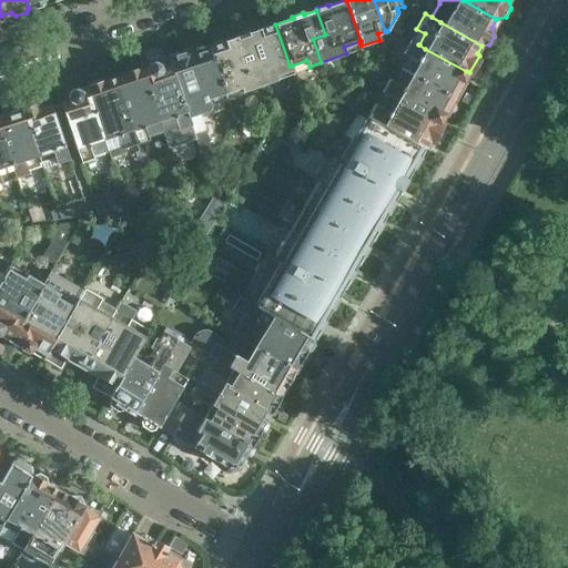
[(234,36),(234,37),(243,63),(256,59),(265,83),(277,79),(276,75),(293,69),(292,66),(290,66),(275,24),(261,29),(260,28),(247,32),(247,33),(235,38),(234,36)]
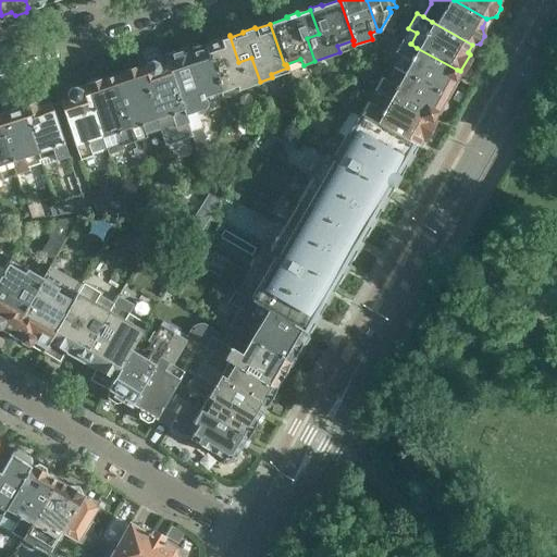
[(221,40),(205,46),(220,91),(236,85),(238,89),(260,82),(251,58),(238,62),(230,36),(220,39),(221,40)]
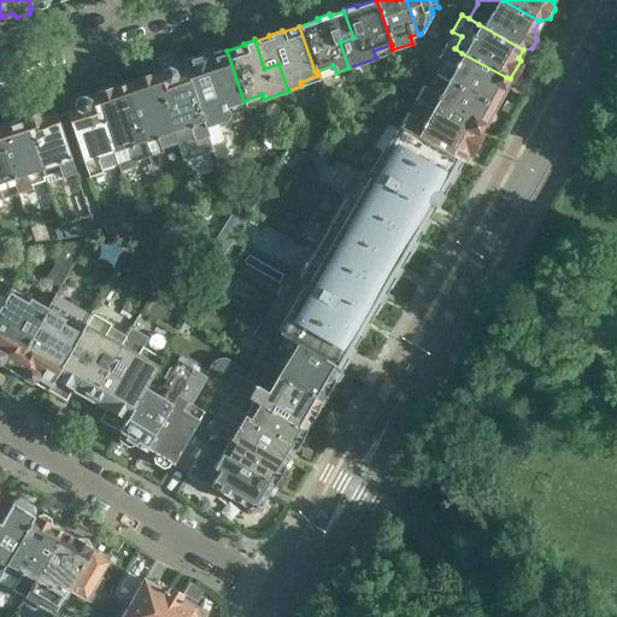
[(497,109),(507,89),(501,86),(506,77),(462,53),(454,48),(446,43),(438,58),(454,66),(447,81),(497,109)]
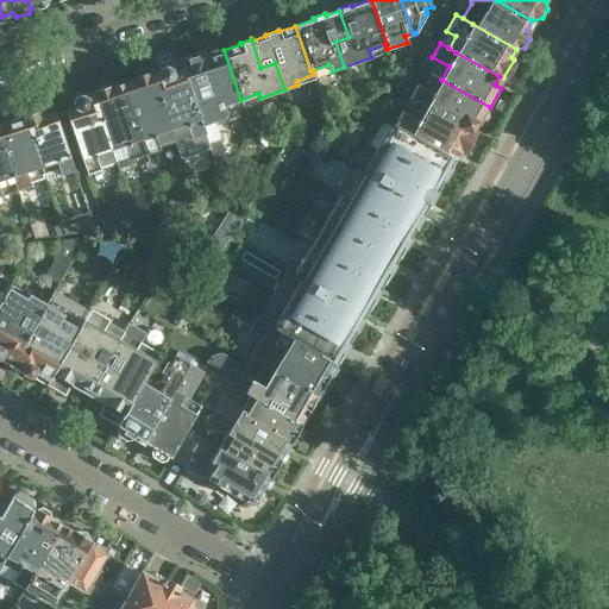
[(181,63),(183,70),(201,119),(200,119),(201,125),(203,125),(214,162),(227,158),(215,120),(224,118),(226,112),(224,105),(240,100),(224,50),(220,51),(217,50),(211,52),(208,55),(198,58),(193,57),(190,58),(188,62),(181,63)]
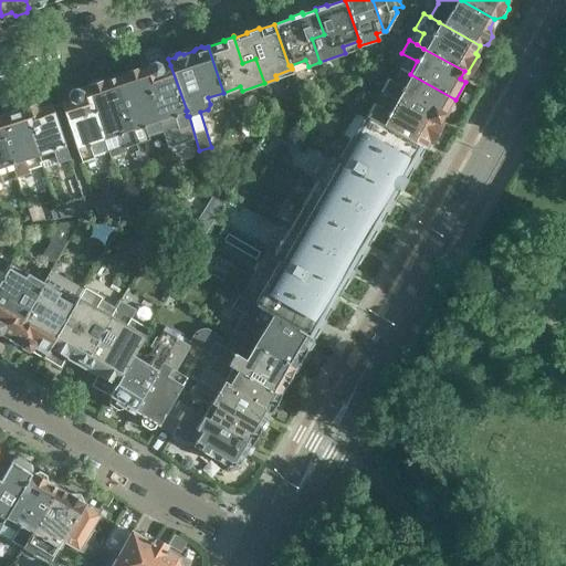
[(147,66),(140,70),(161,130),(177,126),(178,128),(191,124),(189,116),(187,116),(186,111),(187,111),(170,65),(163,67),(160,64),(155,61),(148,63),(147,66)]
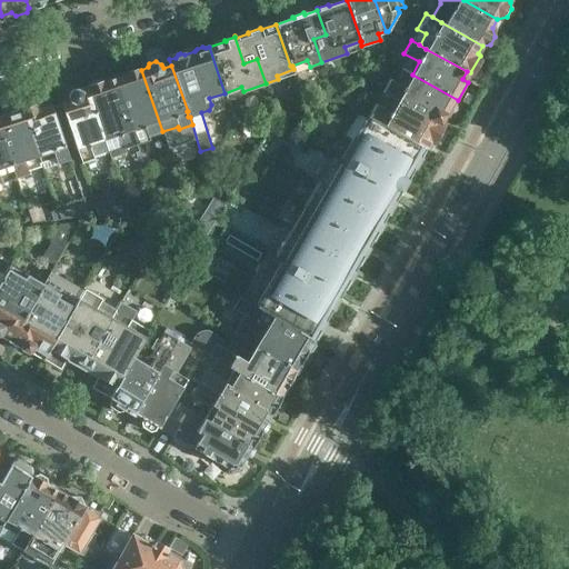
[(126,75),(115,79),(136,145),(149,139),(148,136),(162,131),(141,70),(139,70),(135,69),(128,71),(126,75)]
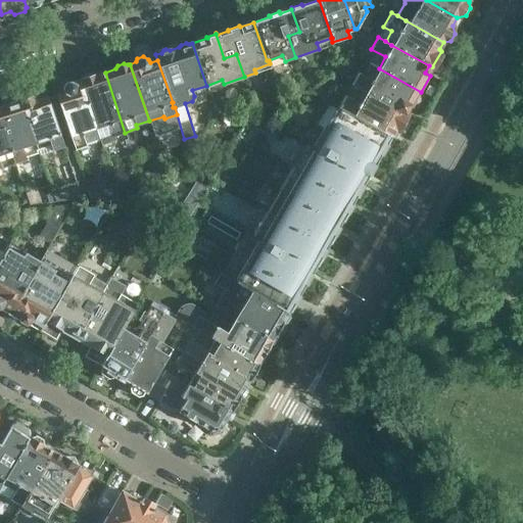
[(370,63),(364,75),(359,72),(351,84),(366,92),(405,112),(409,105),(412,107),(421,92),(379,68),(370,63)]
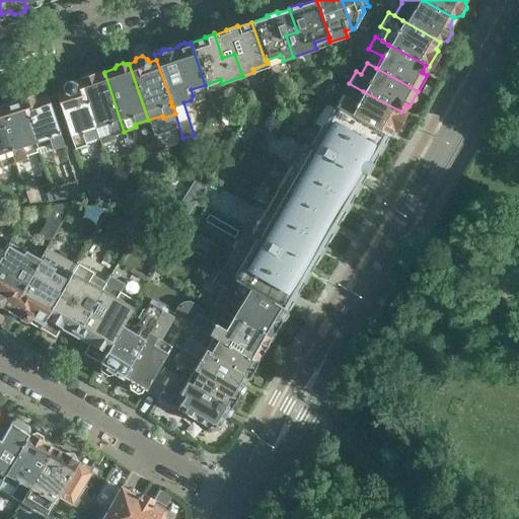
[(342,64),(341,65),(329,73),(341,79),(346,71),(342,64)]
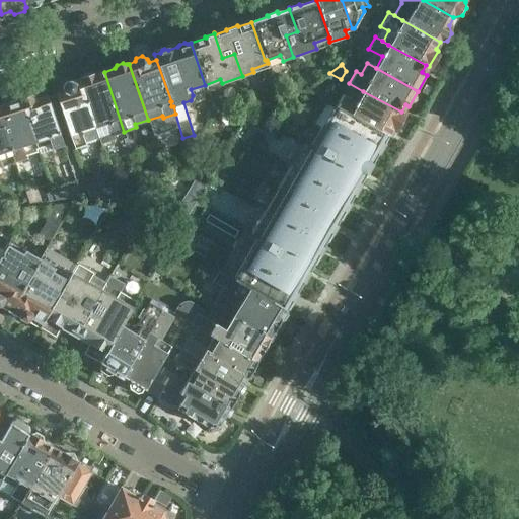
[(82,79),(78,81),(97,137),(113,132),(114,136),(124,132),(104,72),(93,76),(90,74),(83,77),(82,79)]
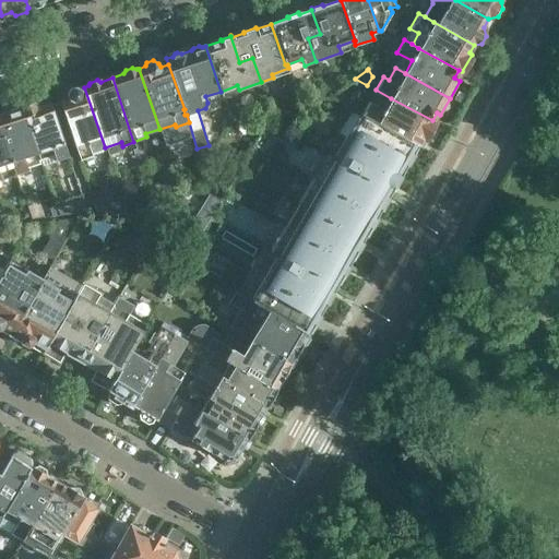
[(334,79),(323,83),(329,98),(339,90),(334,79)]
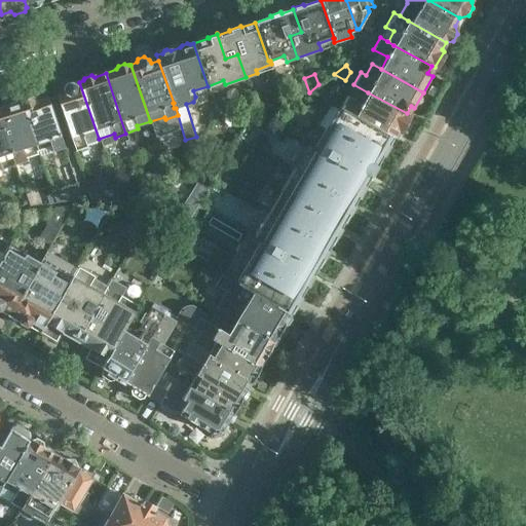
[(308,92),(304,81),(297,84),(301,98),(308,92)]
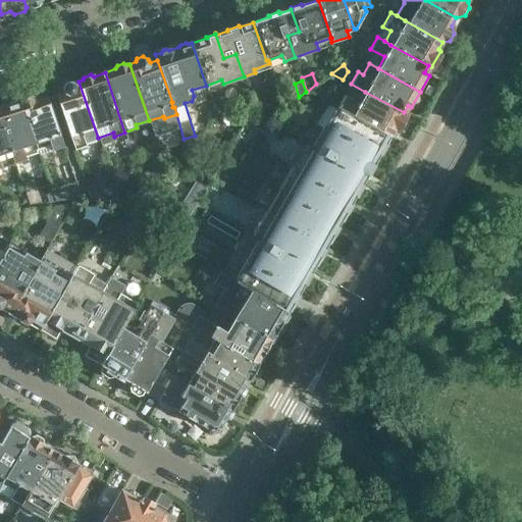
[(56,95),(57,98),(69,137),(74,149),(87,145),(86,142),(98,138),(79,82),(73,83),(71,82),(66,84),(63,89),(64,92),(56,95)]
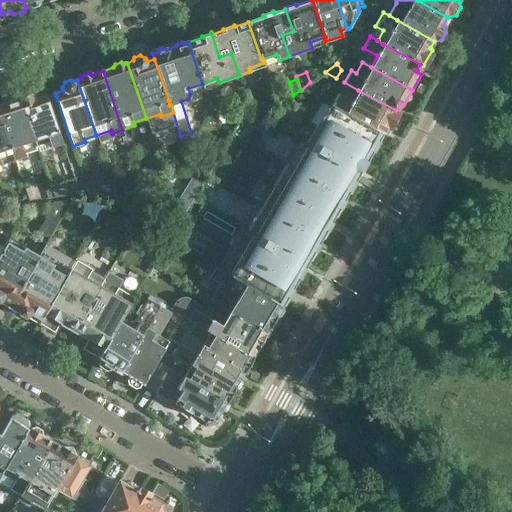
[(339,93),(332,104),(345,112),(382,134),(383,134),(387,126),(389,127),(398,111),(396,110),(358,90),(352,100),(339,93)]
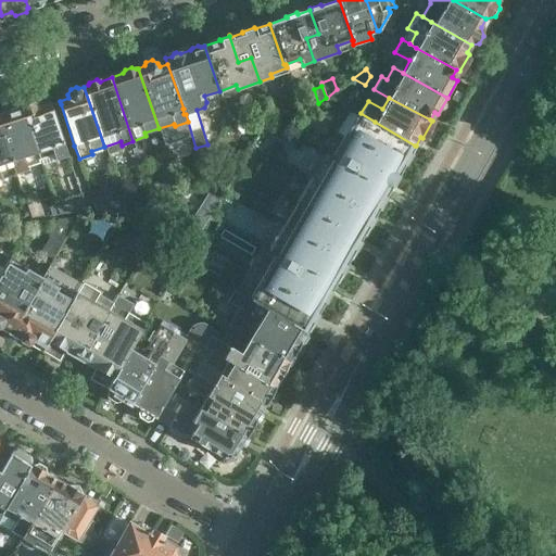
[(36,103),(23,108),(41,163),(55,158),(57,160),(68,156),(50,103),(41,106),(36,103)]
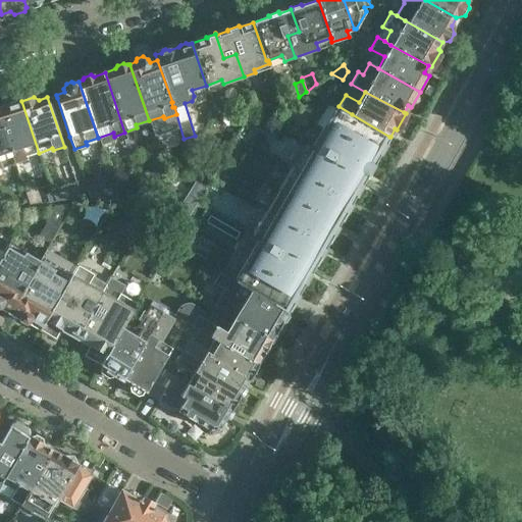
[(39,153),(21,101),(17,103),(15,101),(8,103),(7,105),(0,107),(0,120),(10,151),(14,161),(14,163),(25,159),(27,159),(25,157),(39,153)]
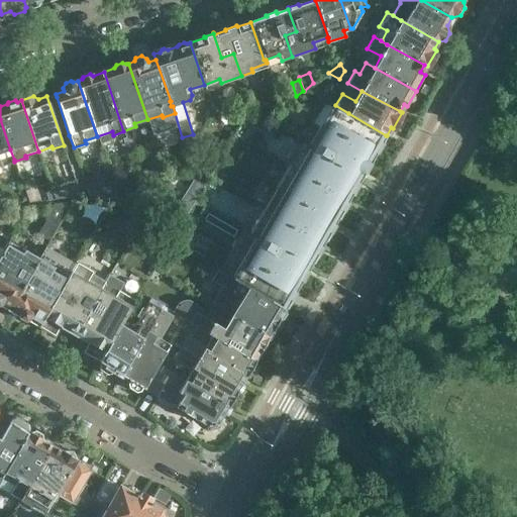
[(252,235),(228,276),(239,282),(247,288),(249,288),(278,305),(278,306),(285,310),(286,308),(287,309),(296,292),(295,292),(306,273),(307,274),(310,268),(309,268),(362,178),(363,178),(366,173),(365,172),(386,135),(348,113),(345,112),(335,106),(335,105),(330,103),(305,145),(298,141),(245,231),(252,235)]
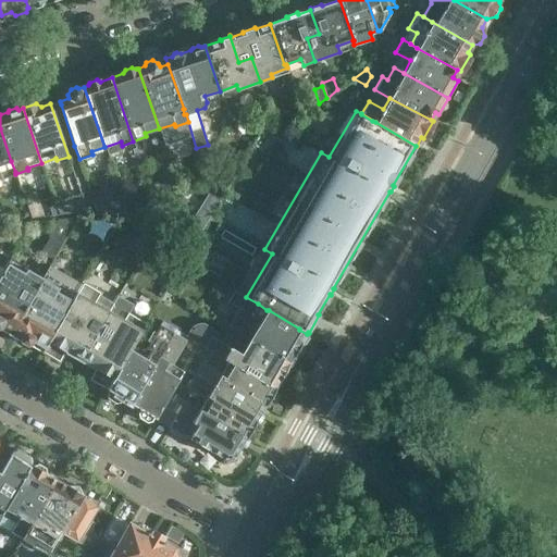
[(0,178),(2,178),(1,176),(15,172),(11,161),(0,128),(0,178)]
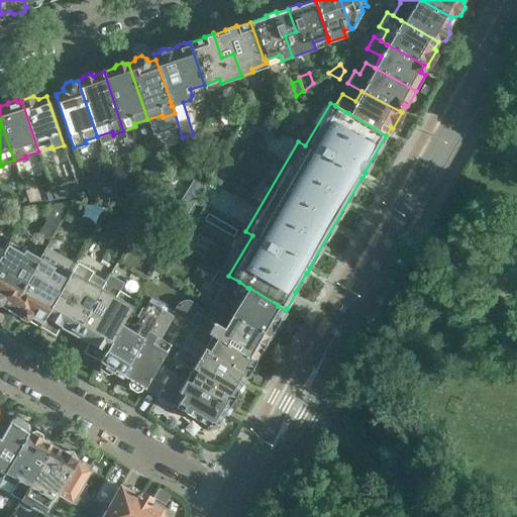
[(28,177),(24,165),(16,168),(21,180),(28,177)]
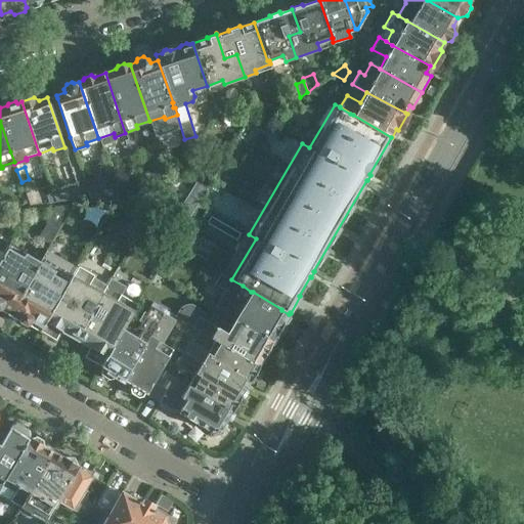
[(93,185),(86,187),(91,204),(104,204),(124,217),(115,190),(103,185),(93,185)]
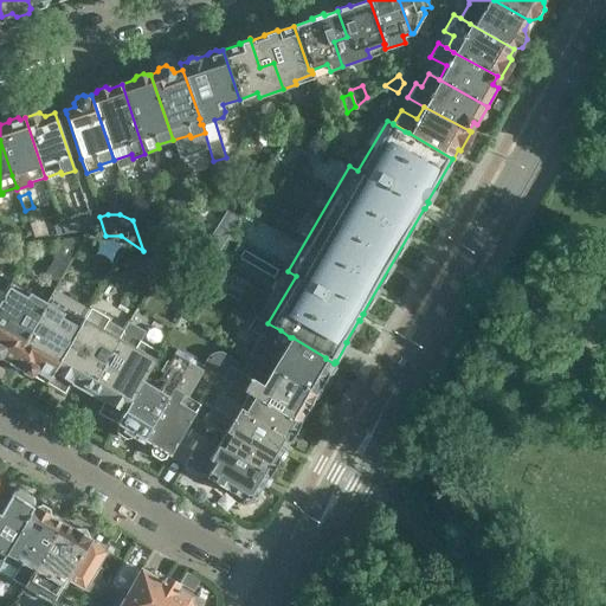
[(95,216),(77,221),(83,237),(101,231),(95,216)]
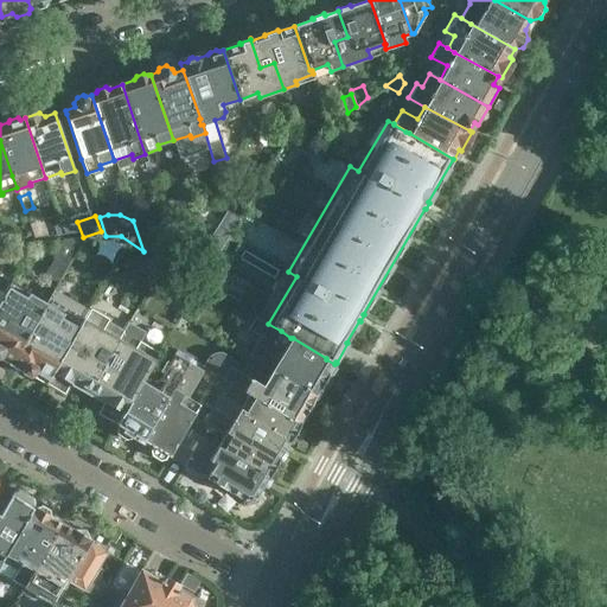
[(12,231),(2,235),(6,244),(16,241),(12,231)]
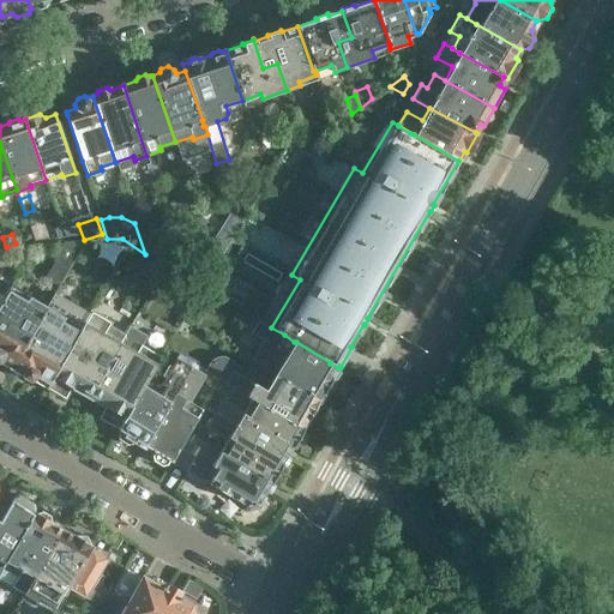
[(209,239),(212,250),(227,245),(222,234),(209,239)]
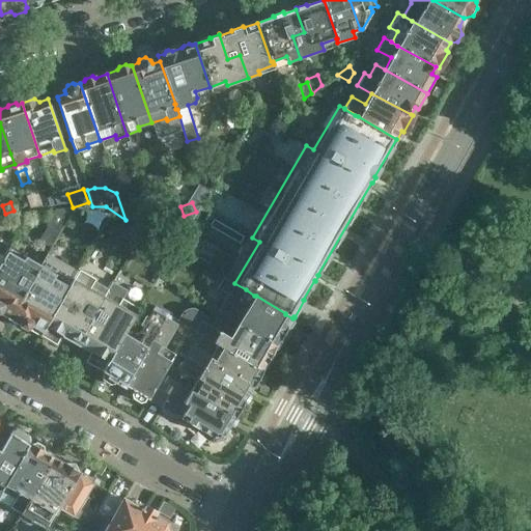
[(71,212),(73,210),(56,211),(39,240),(52,246),(63,224),(71,212)]
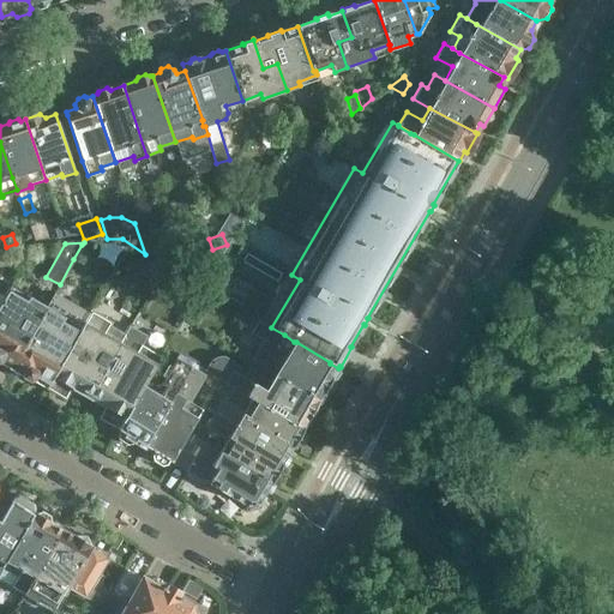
[(82,245),(73,259),(82,264),(90,250),(82,245)]
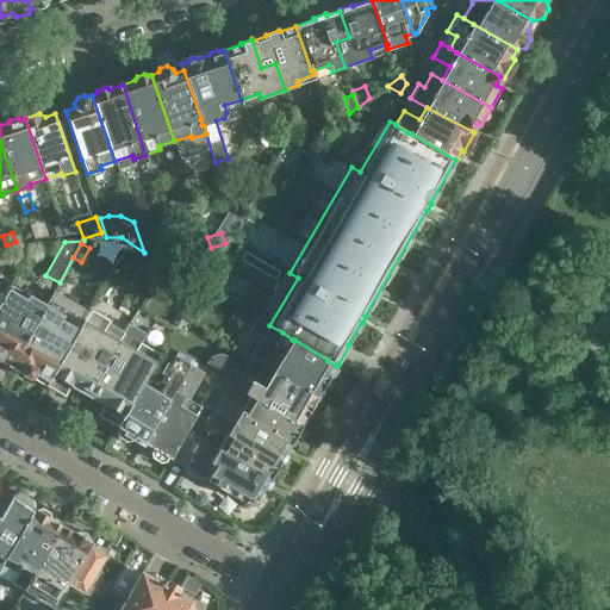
[(17,247),(17,253),(26,256),(33,246),(17,247)]
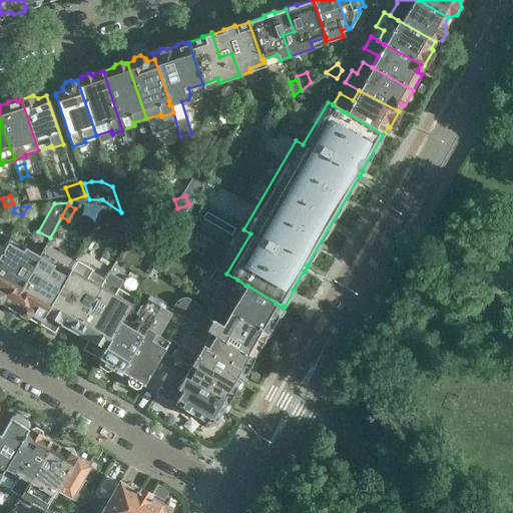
[(150,230),(138,223),(133,232),(145,239),(150,230)]
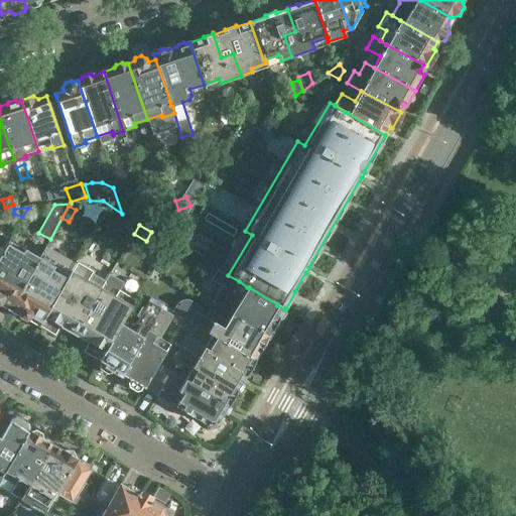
[(0,302),(3,299),(5,300),(8,303),(10,305),(8,309),(9,309),(39,257),(24,249),(22,252),(7,243),(0,255),(0,302)]
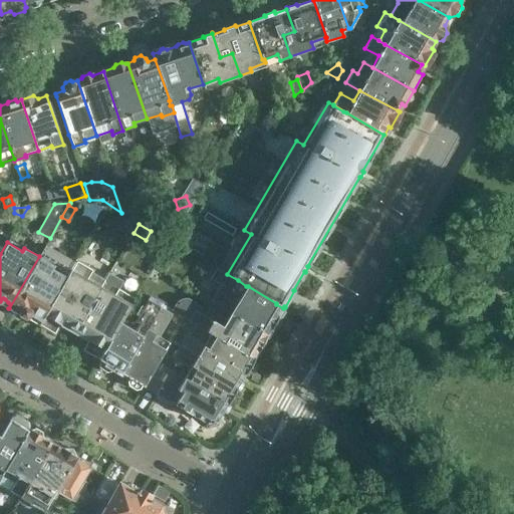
[(101,286),(75,330),(90,339),(83,350),(100,360),(101,359),(98,358),(104,349),(105,349),(132,304),(115,294),(137,257),(122,249),(101,286)]
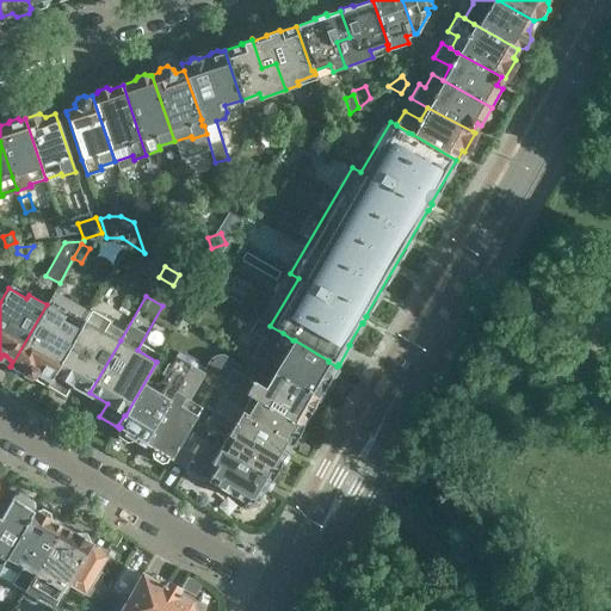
[(47,304),(11,366),(12,368),(14,364),(19,365),(24,365),(25,366),(22,374),(31,378),(32,377),(47,387),(49,382),(63,360),(61,359),(79,328),(62,319),(65,315),(47,304)]
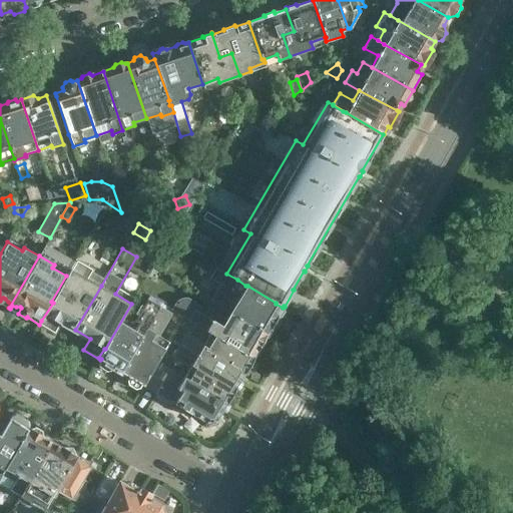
[(41,321),(39,325),(54,333),(61,322),(75,330),(101,286),(88,279),(92,270),(76,261),(71,269),(66,276),(51,302),(53,303),(41,321)]
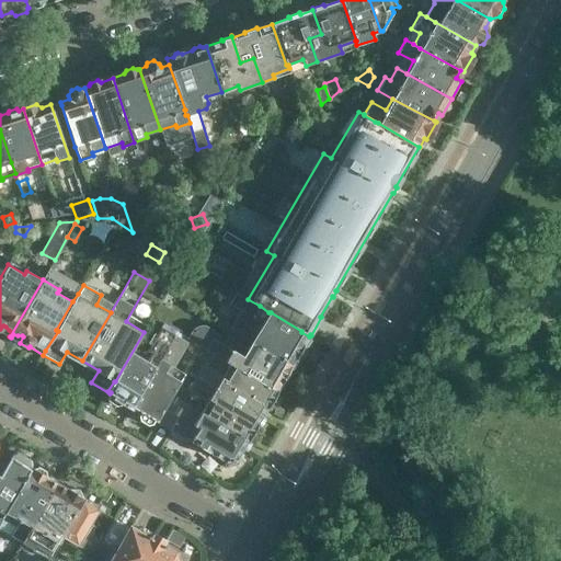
[(248,299),(237,293),(230,304),(240,310),(230,328),(251,341),(293,365),(295,361),(298,358),(301,354),(302,350),(304,345),(309,336),(301,332),(301,331),(271,312),(268,312),(260,306),(248,299)]
